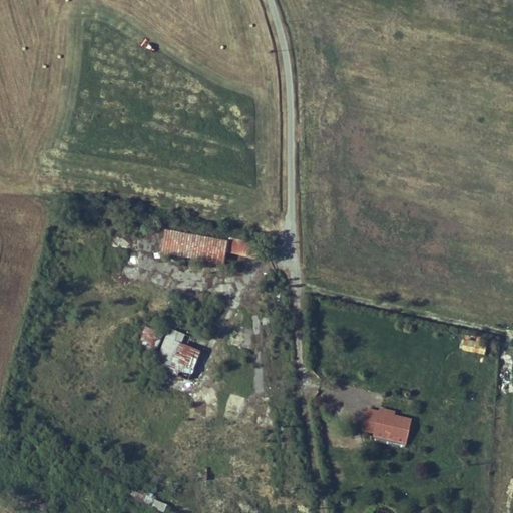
[(164,227),(160,252),(223,265),(228,238),(164,227)]
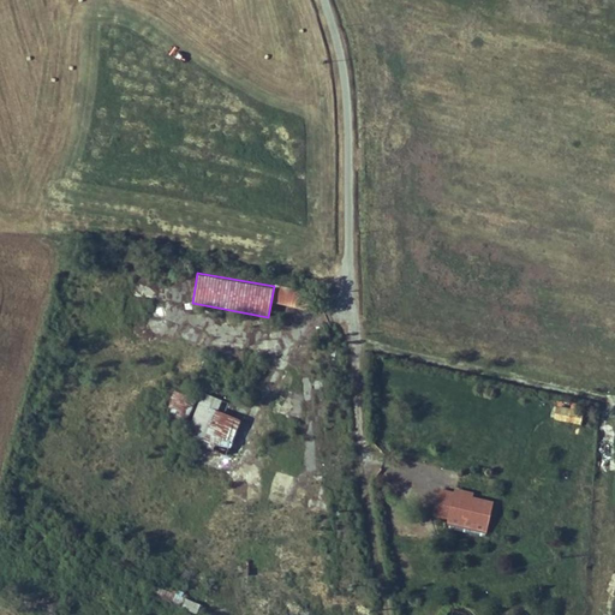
[(175,390),(168,405),(190,413),(196,400),(175,390)]
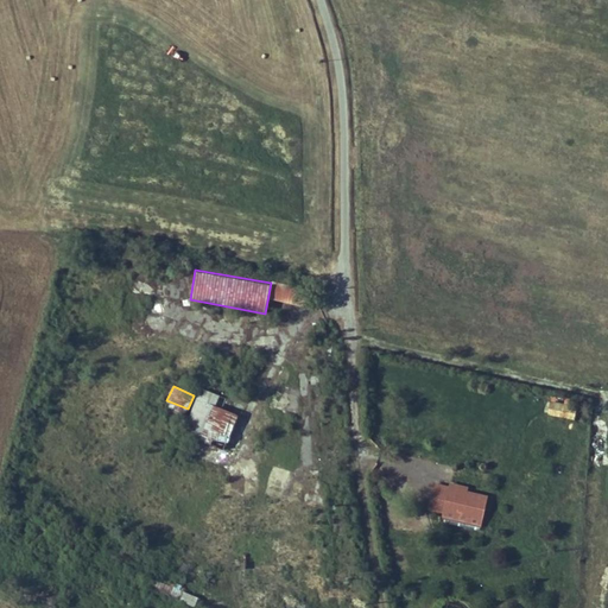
[(214,396),(210,404),(222,409),(226,400),(214,396)]
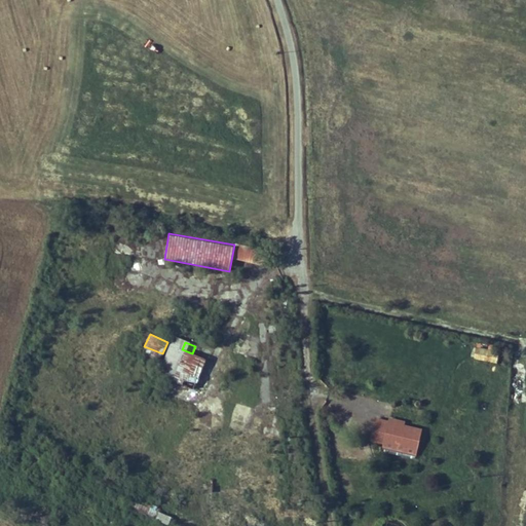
[(490,361),(493,345),(477,342),(474,358),(490,361)]
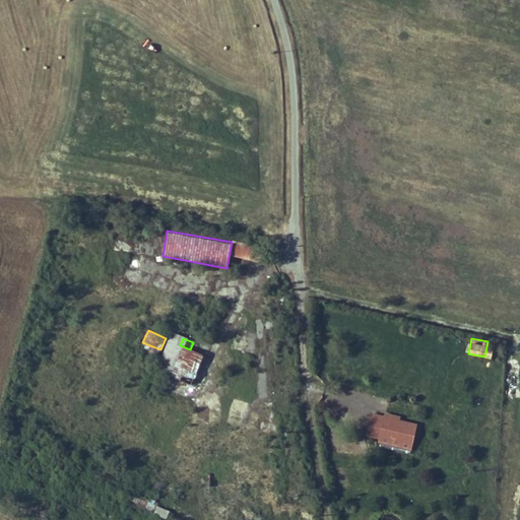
[(191,385),(203,354),(169,341),(156,371),(172,377),(191,385)]
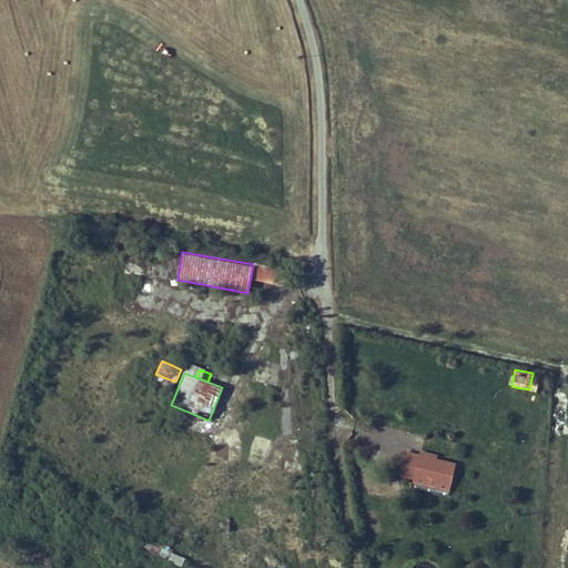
[(203,436),(209,421),(188,412),(182,427),(203,436)]
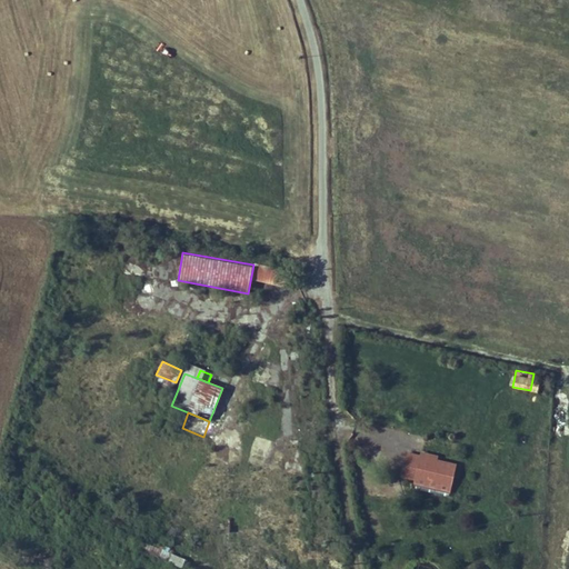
[(421,457),(408,453),(402,476),(452,487),(458,466),(438,460),(421,457)]
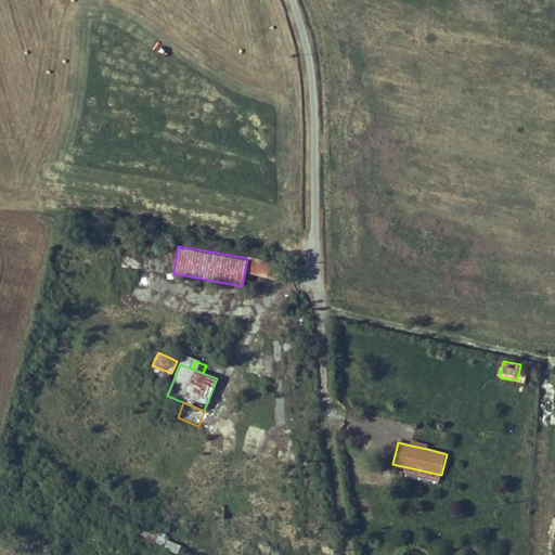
[(164,550),(177,554),(180,546),(167,541),(164,550)]
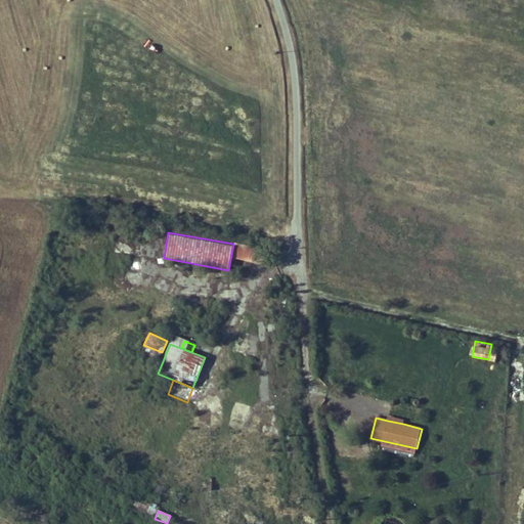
All buildings are outlined.
